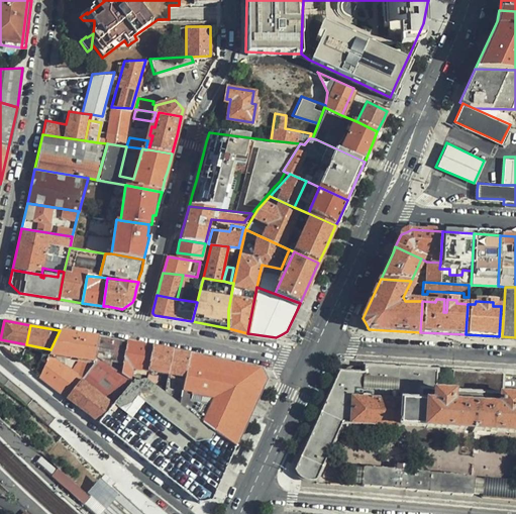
[(98,335),(60,330),(50,349),(49,352),(94,361),(98,335)]
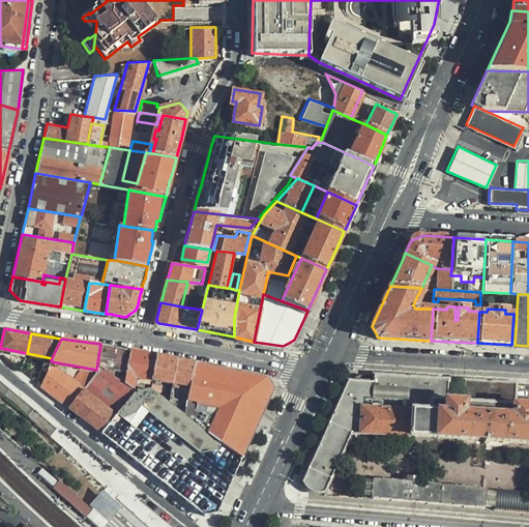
[(129,349),(100,344),(96,370),(124,380),(129,349)]
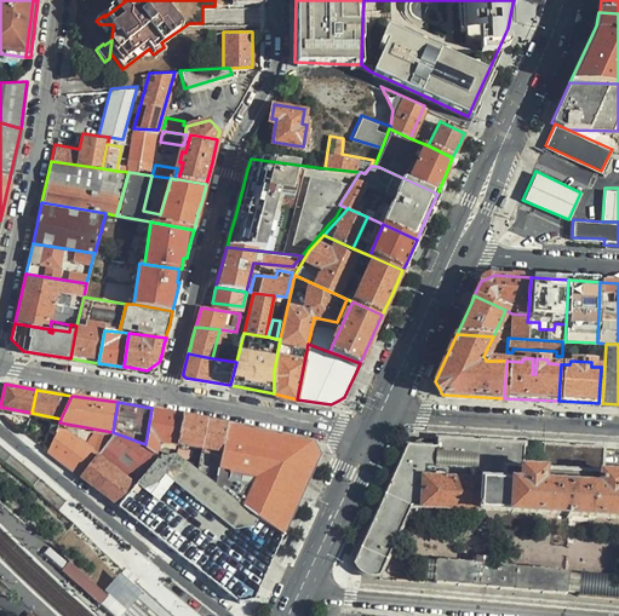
[(183,414),(152,408),(145,444),(160,455),(164,441),(178,443),(183,414)]
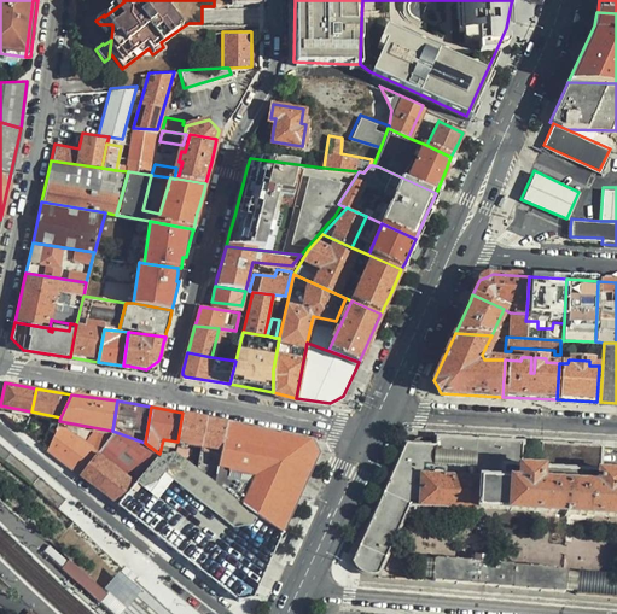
[(207,417),(182,413),(178,442),(201,446),(207,417)]
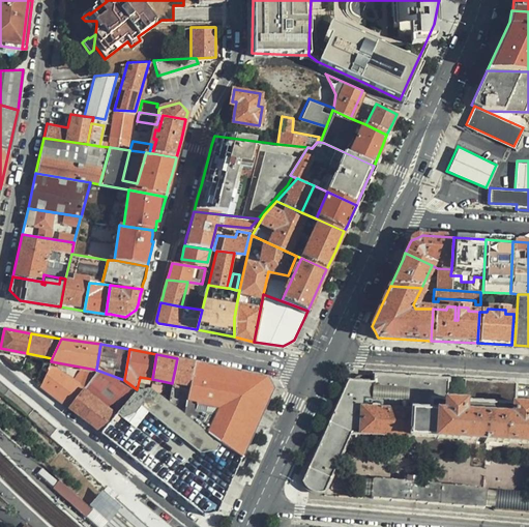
[(194,361),(177,358),(172,383),(188,386),(194,361)]
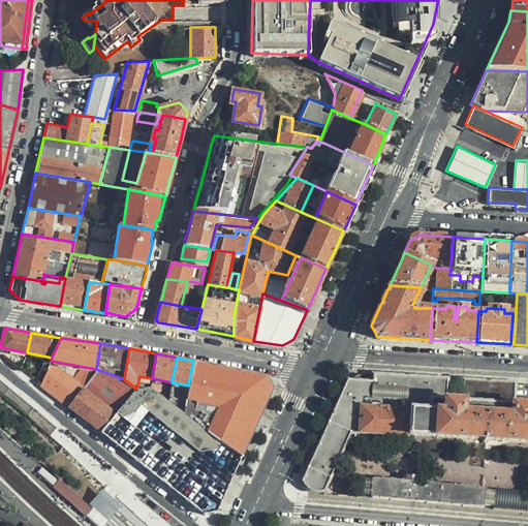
[(39,382),(69,406),(85,385),(51,361),(39,382)]
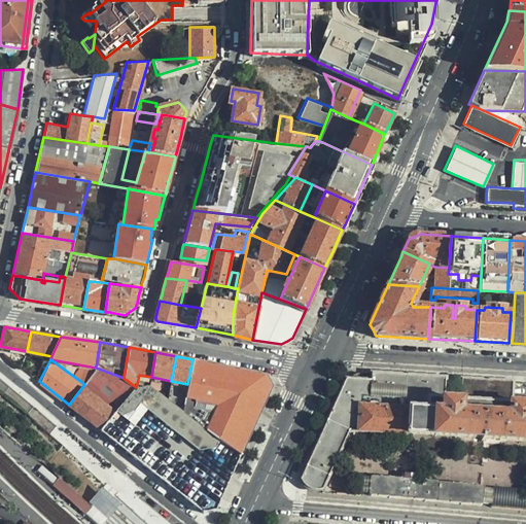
[(200,361),(193,359),(187,384),(182,412),(241,455),(250,435),(256,421),(259,414),(266,400),(271,387),(266,375),(200,361)]
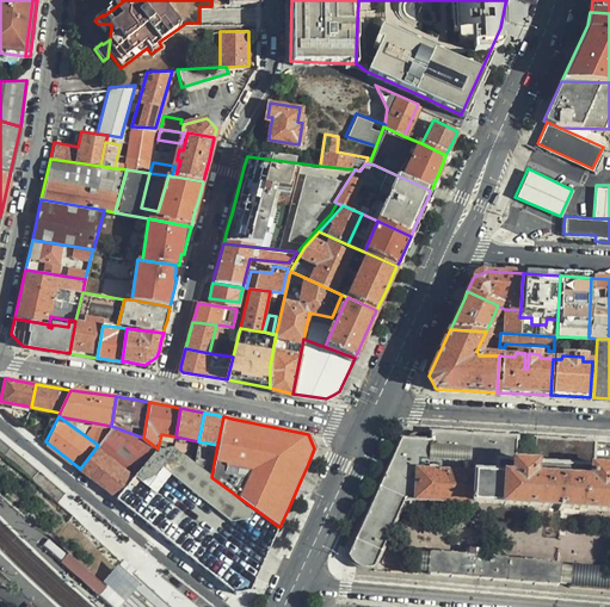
[(143,438),(111,426),(98,445),(80,469),(116,497),(158,448),(143,438)]
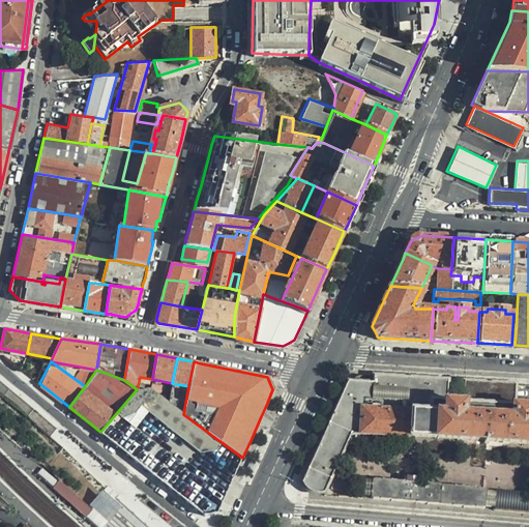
[(350,432),(528,441),(528,405),(515,404),(496,403),(498,380),(485,380),(482,402),(463,401),(446,400),(437,400),(439,377),(373,374),(373,381),(348,379),(301,480),(305,486),(310,488),(316,490),(321,491),(323,490),(350,432)]
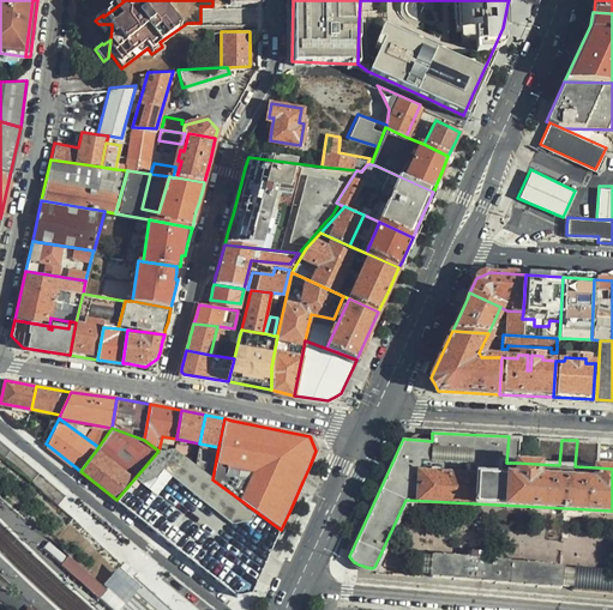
[(518,454),(520,438),(509,436),(506,463),(517,463),(518,454)]
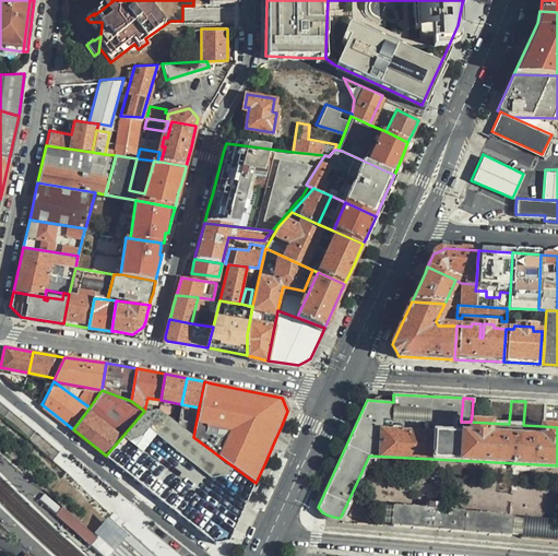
[(509,424),(511,401),(491,400),(489,415),(488,423),(509,424)]
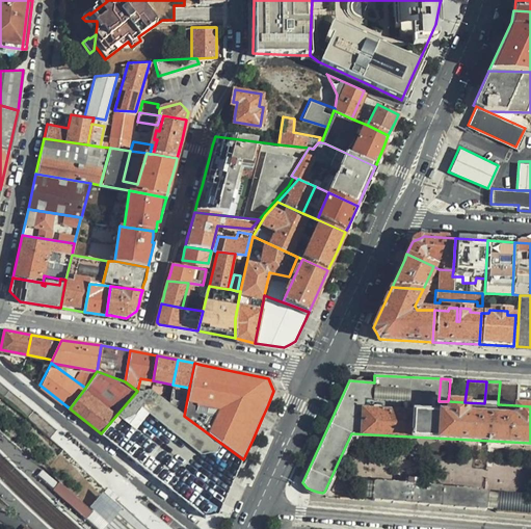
[(516,405),(519,382),(500,381),(498,404),(516,405)]
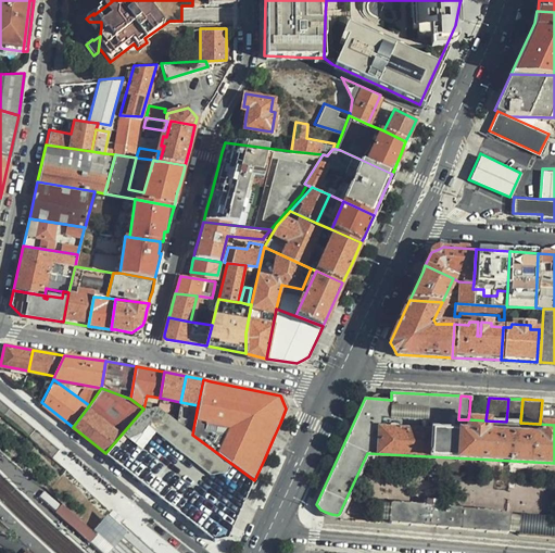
[(241,510),(254,480),(192,435),(158,406),(143,409),(105,453),(214,540),(228,538),(241,510)]
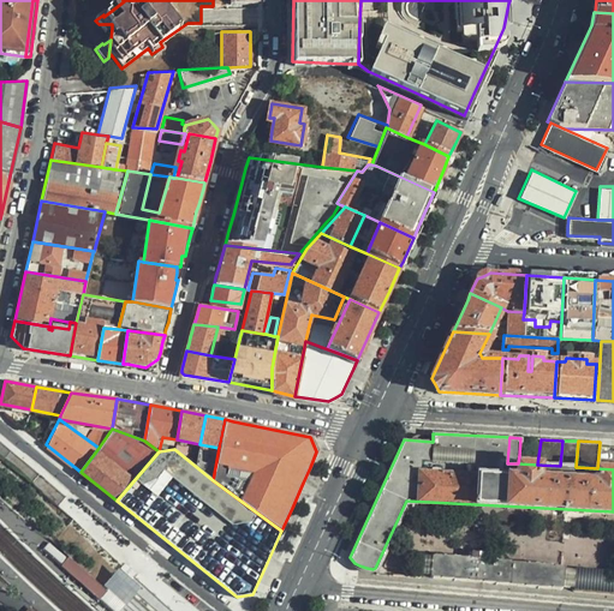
[(518,463),(537,465),(538,456),(519,455),(518,463)]
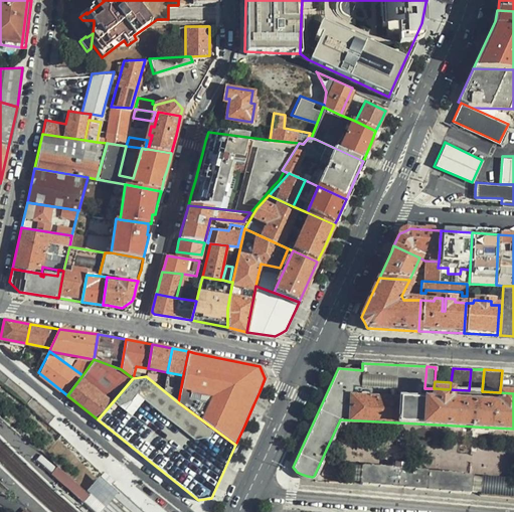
[(74,462),(82,454),(71,444),(63,452),(74,462)]
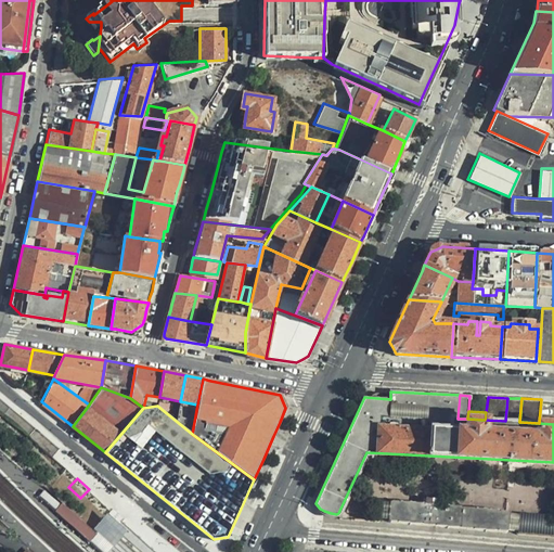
[(61,504),(42,488),(39,492),(58,509),(61,504)]
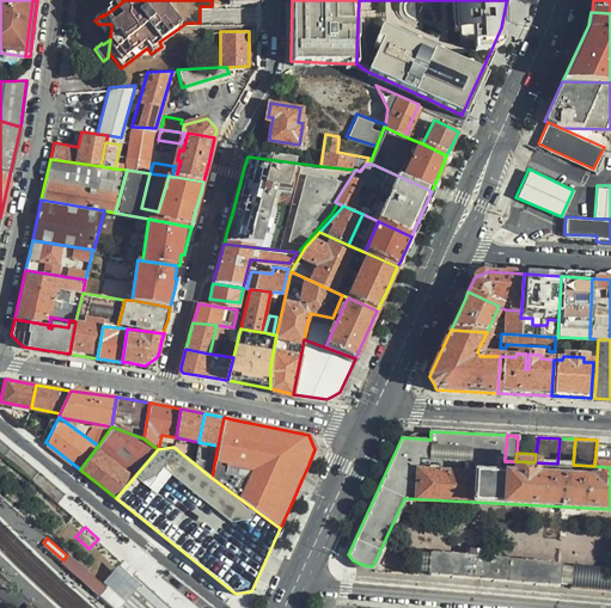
[(102,560),(111,551),(98,539),(89,548),(102,560)]
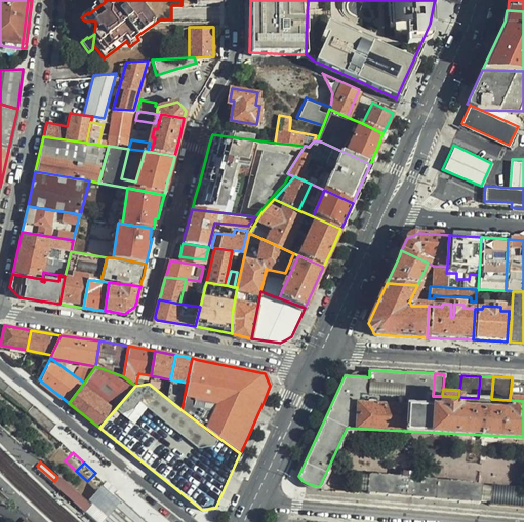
[(367,479),(366,492),(403,495),(405,475),(367,472),(367,479)]
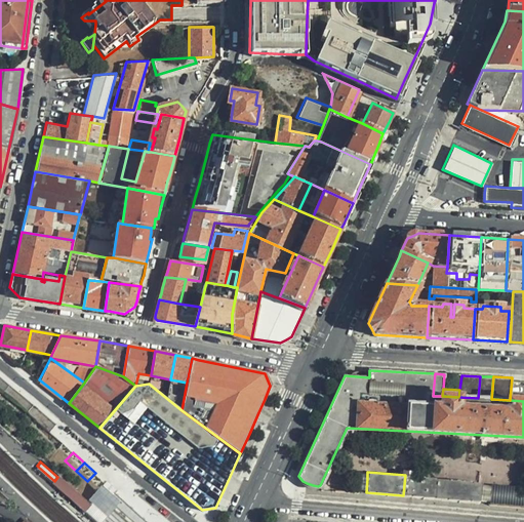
[(405,475),(403,495),(435,498),(436,477),(405,475)]
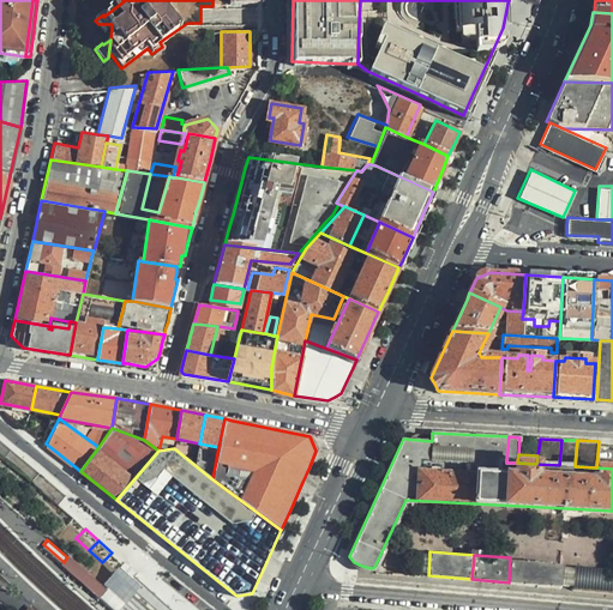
[(98,585),(67,557),(64,562),(61,565),(65,568),(97,596),(103,589),(98,585)]
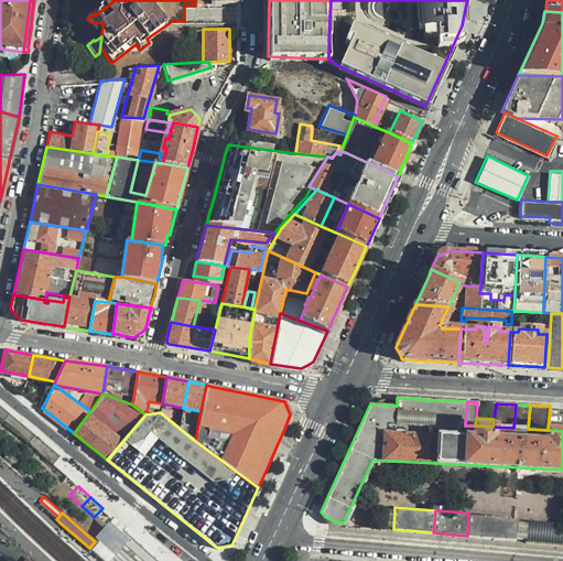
[(468,513),(467,536),(516,540),(517,524),(517,517),(468,513)]
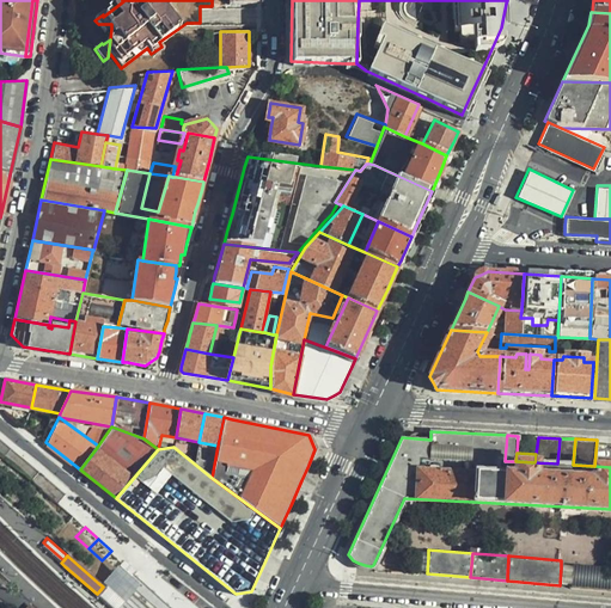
[(417,557),(416,572),(427,573),(428,558),(417,557)]
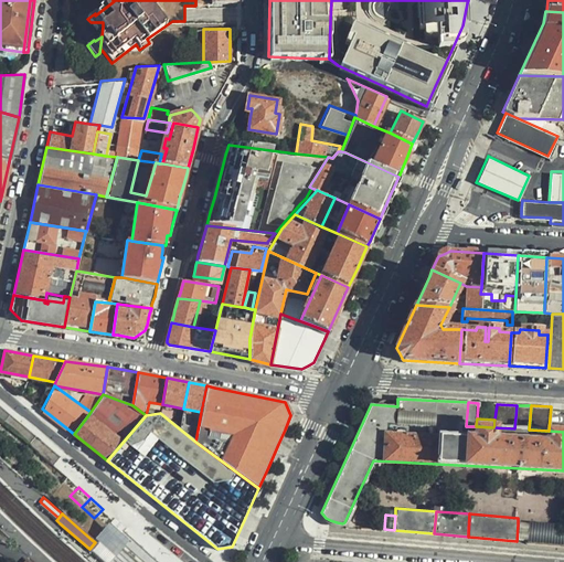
[(95,542),(89,549),(95,553),(97,555),(104,561),(105,561),(129,536),(109,519),(91,539),(95,542)]
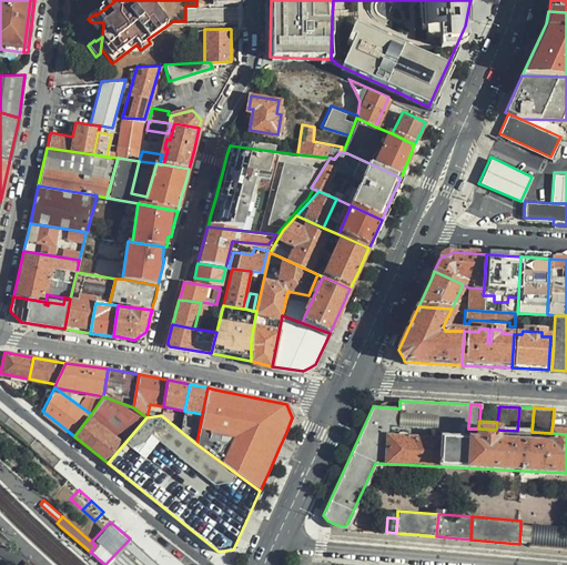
[(520,527),(519,544),(528,544),(529,528),(520,527)]
